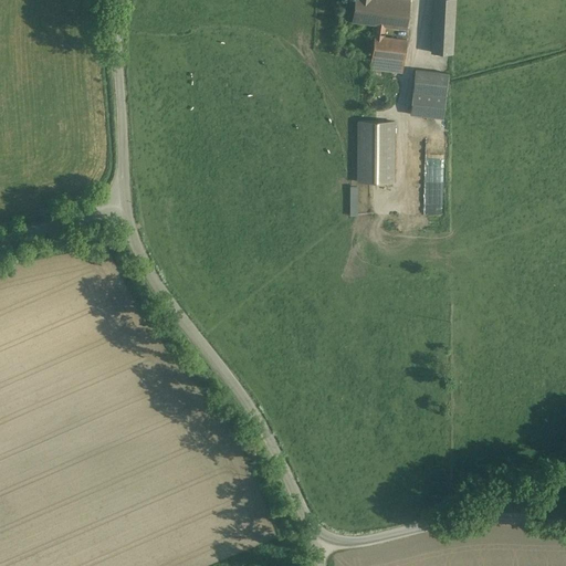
[(409,0),(354,0),(352,22),(376,24),(385,27),(406,29),(409,0)]
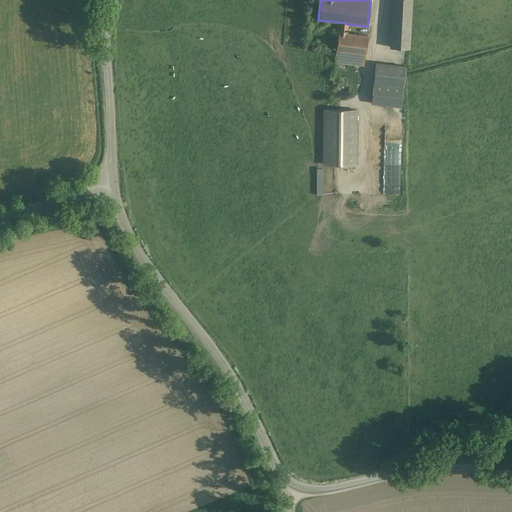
[(411,0),(393,0),(391,48),(409,49),(411,0)]
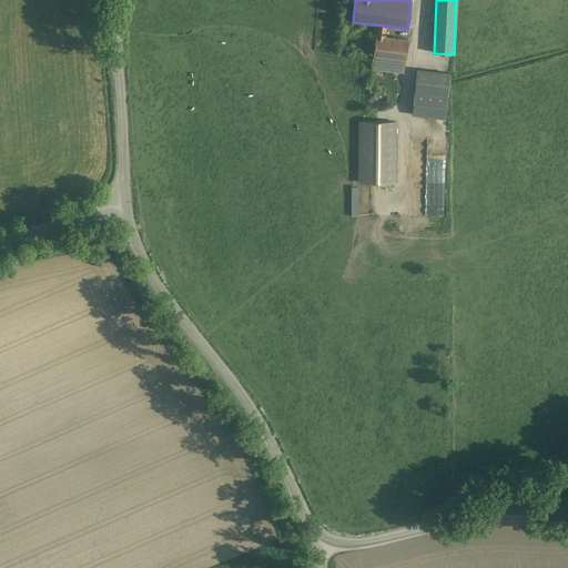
[(408,41),(385,38),(386,27),(377,24),(372,69),(404,73),(408,41)]
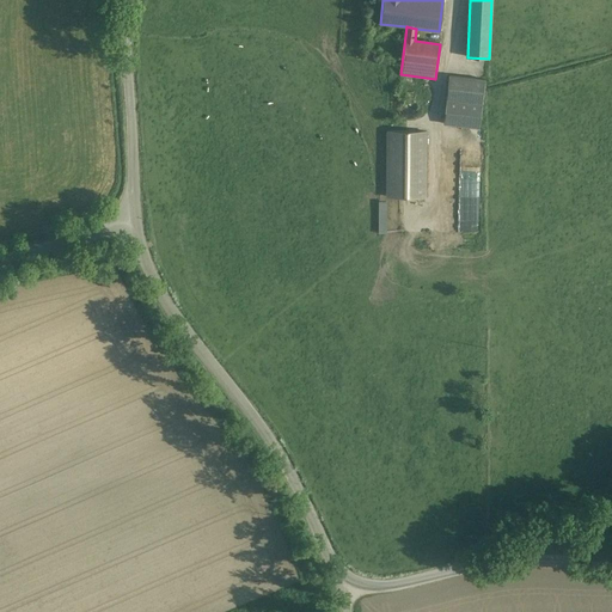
[(485,80),(450,75),(444,124),(479,128),(485,80)]
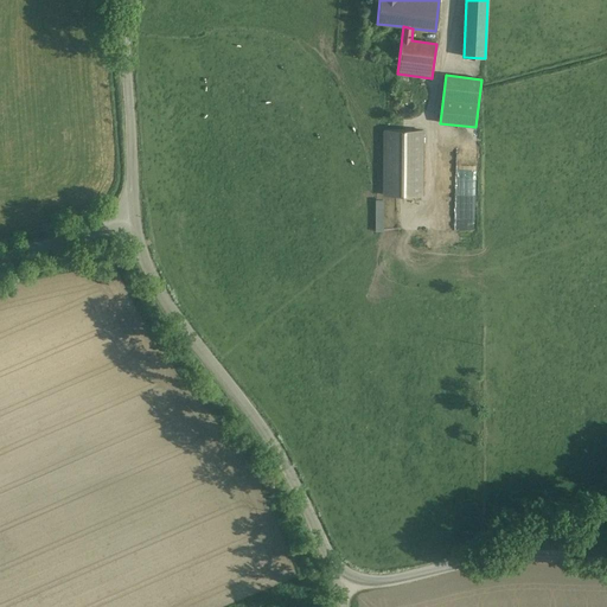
[(422,131),(384,131),(384,195),(422,196),(422,131)]
